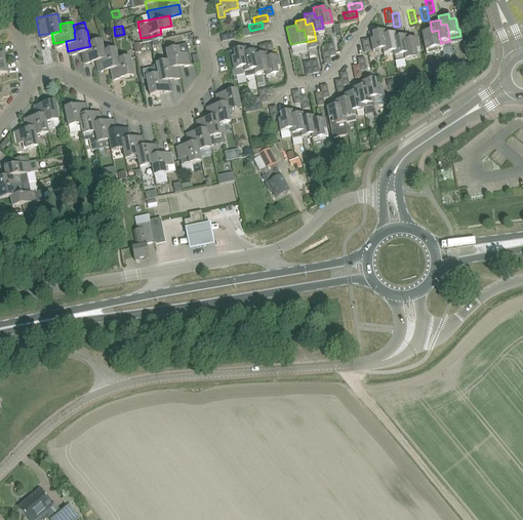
[(384,31),(385,31),(384,27),(370,30),(372,35),(369,36),(371,47),(381,45),(379,38),(386,37),(384,31)]
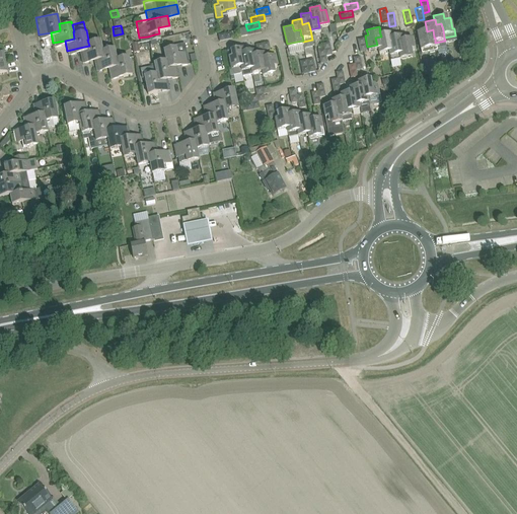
[(436,46),(435,43),(435,38),(434,38),(433,29),(427,31),(426,26),(416,28),(421,50),(436,46)]
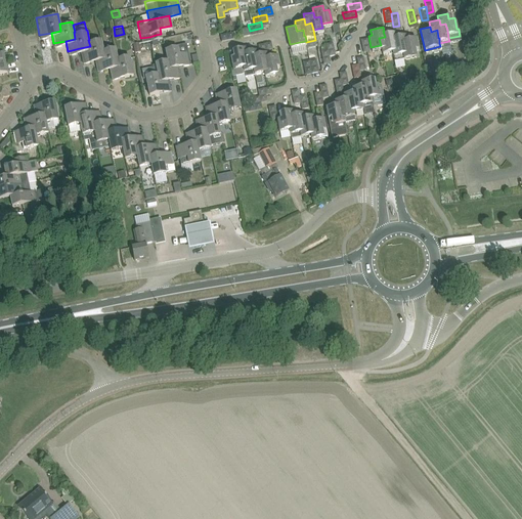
[(219,31),(220,37),(232,34),(231,28),(219,31)]
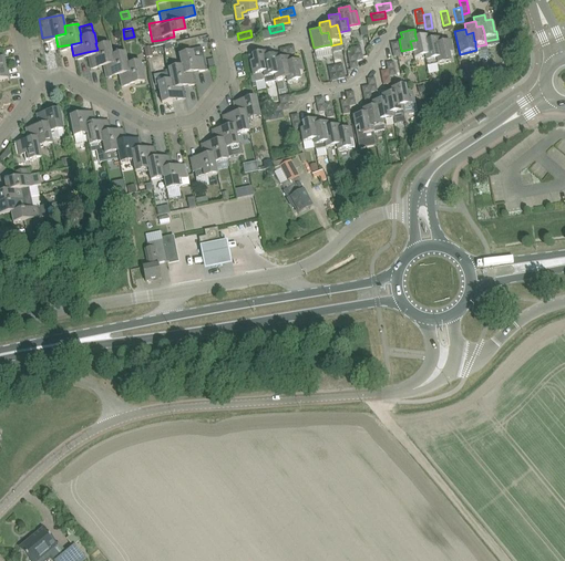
[(425,31),(415,33),(414,33),(417,40),(410,41),(412,49),(413,54),(423,52),(422,44),(429,42),(427,37),(425,31)]
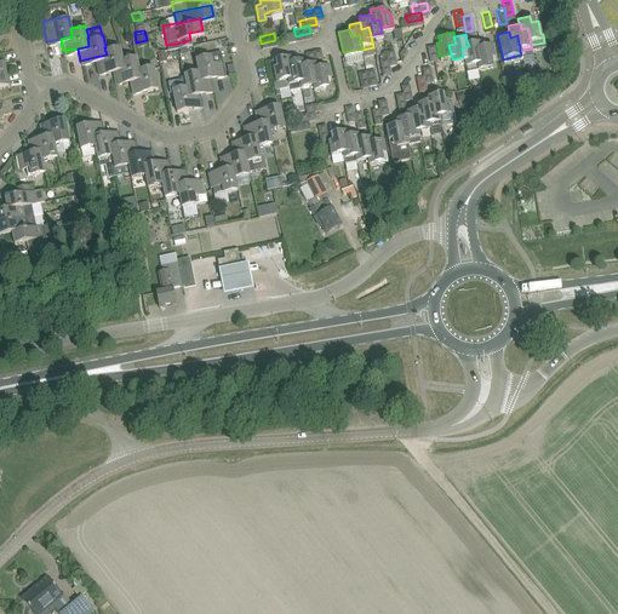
[(479,38),(467,40),(469,46),(462,49),(463,57),(465,67),(476,64),(475,59),(474,51),(481,50),(479,42),(480,42),(479,38)]
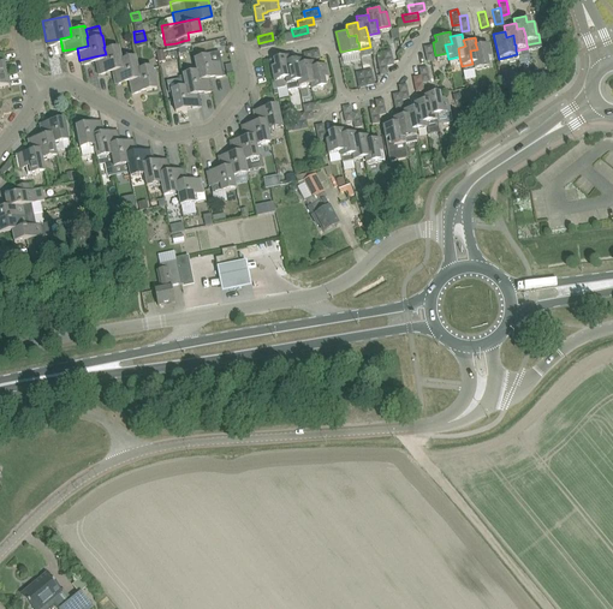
[(430,40),(422,41),(426,57),(433,55),(430,40)]
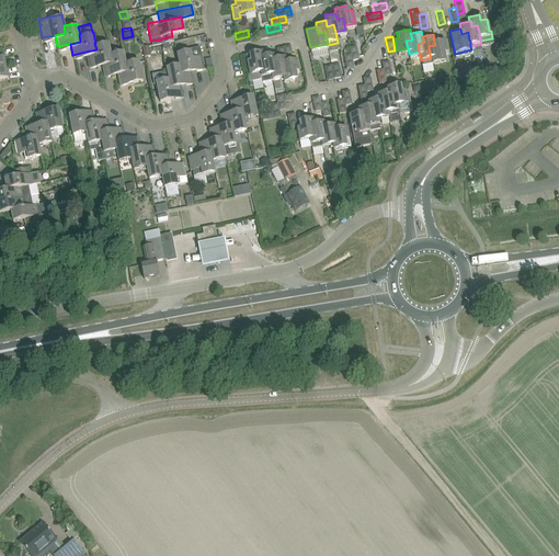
[(444,36),(434,38),(433,38),(435,45),(429,46),(430,54),(431,58),(445,56),(443,48),(446,47),(444,36)]
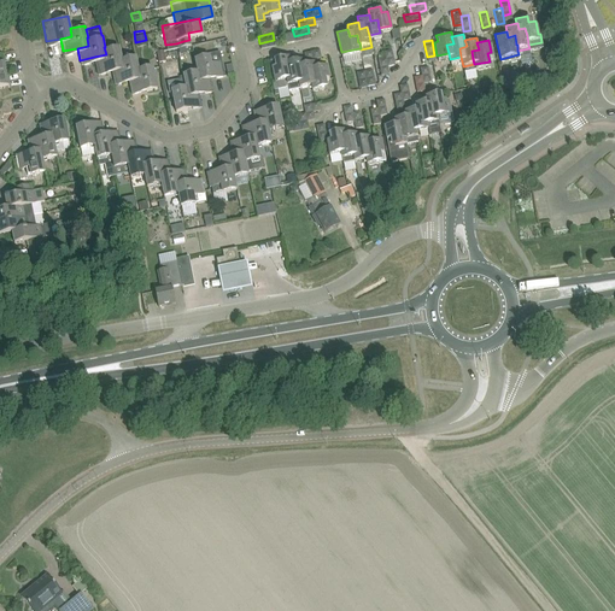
[(106,54),(94,57),(97,70),(111,68),(122,65),(121,57),(118,45),(105,47),(104,47),(106,54)]
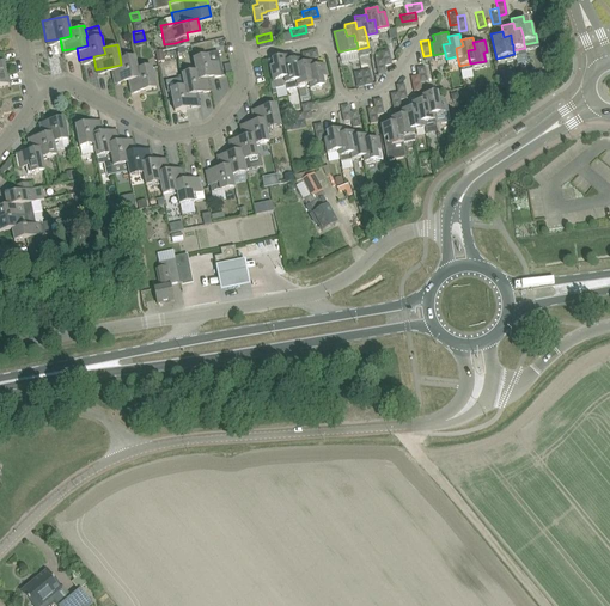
[(315,44),(300,48),(302,55),(317,51),(315,44)]
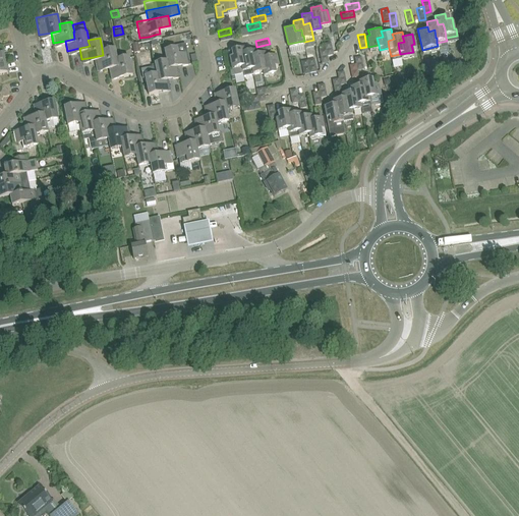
[(325,46),(326,52),(332,51),(329,38),(324,39),(325,46)]
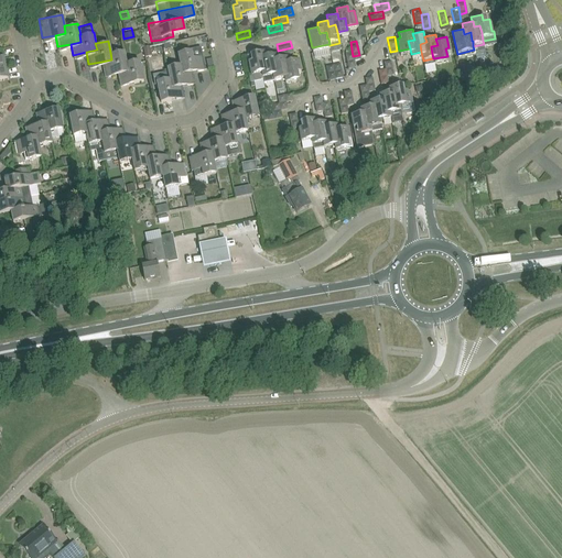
[(191,67),(204,65),(202,53),(200,43),(190,44),(191,47),(176,51),(179,63),(181,69),(191,67)]
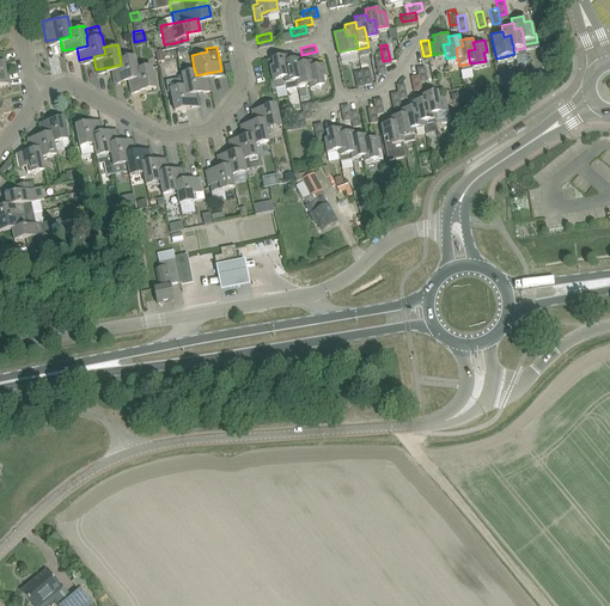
[(268,62),(270,75),(268,75),(269,84),(270,84),(272,84),(281,83),(281,81),(284,81),(284,79),(282,74),(281,66),(287,65),(286,57),(285,51),(273,54),(274,61),(268,62)]
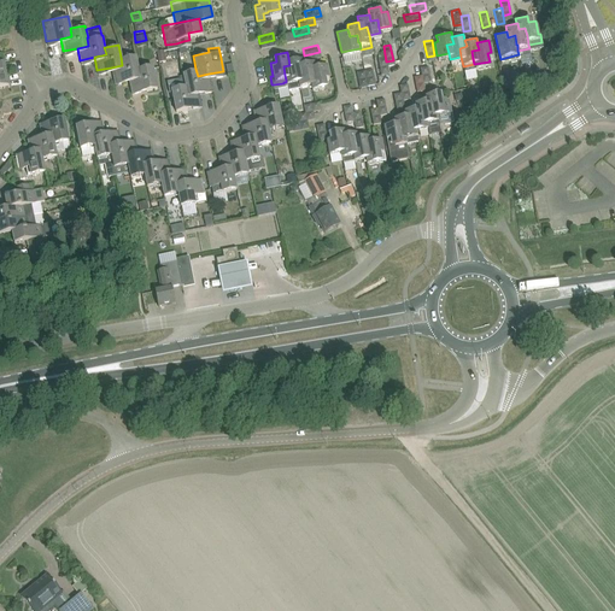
[(135,54),(121,57),(122,65),(111,68),(113,80),(128,76),(139,75),(138,66),(135,54)]
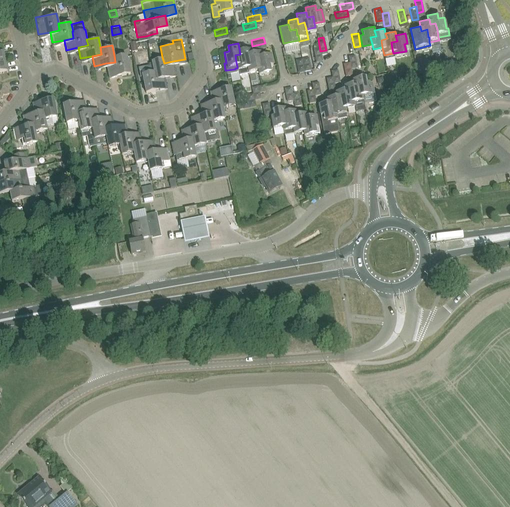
[(320,51),(319,45),(312,46),(315,58),(321,57),(320,51)]
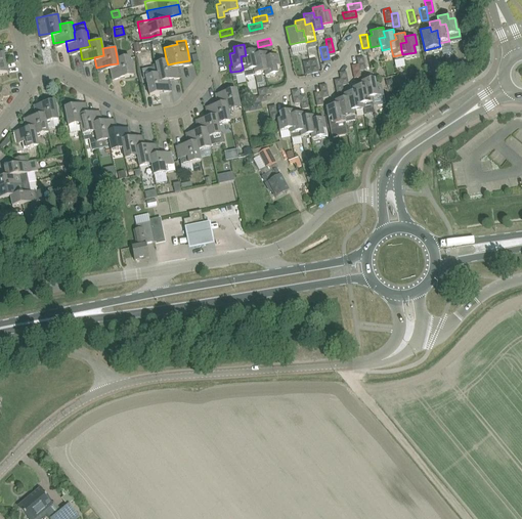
[(243,68),(252,66),(251,59),(257,58),(255,51),(256,51),(255,47),(245,49),(246,55),(241,56),(242,63),(243,68)]
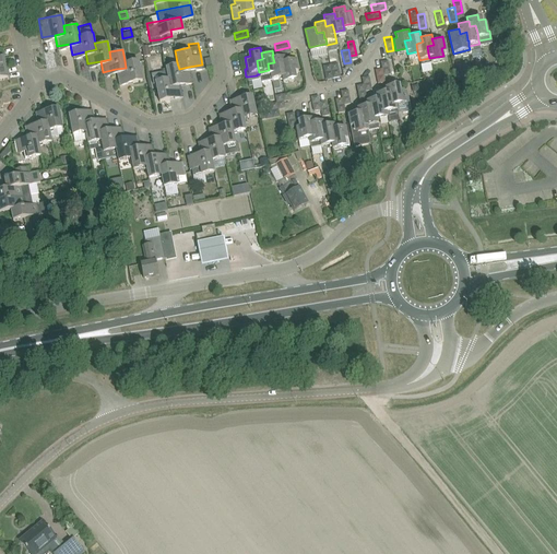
[(283,52),(273,55),(272,55),(274,62),(268,63),(269,70),(269,75),(280,73),(281,73),(279,66),(285,65),(284,58),(283,52)]
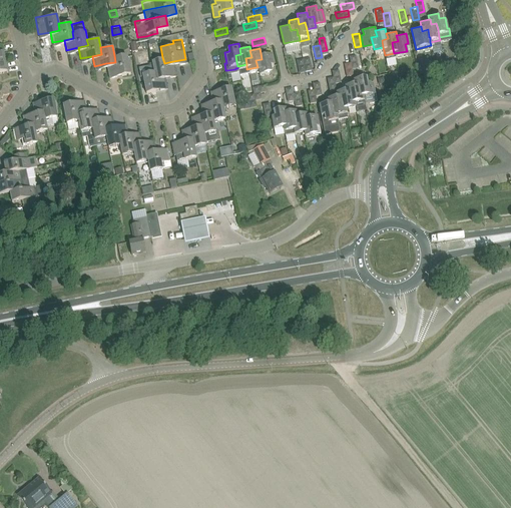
[(271,51),(261,53),(262,59),(256,60),(258,67),(257,67),(258,71),(269,69),(267,62),(273,61),(271,51)]
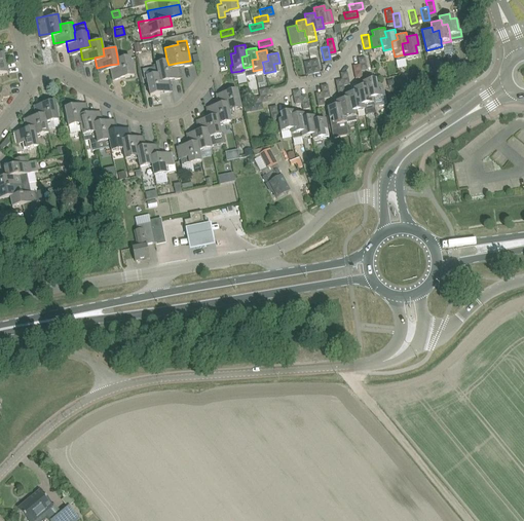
[(363,52),(358,53),(360,67),(366,66),(363,52)]
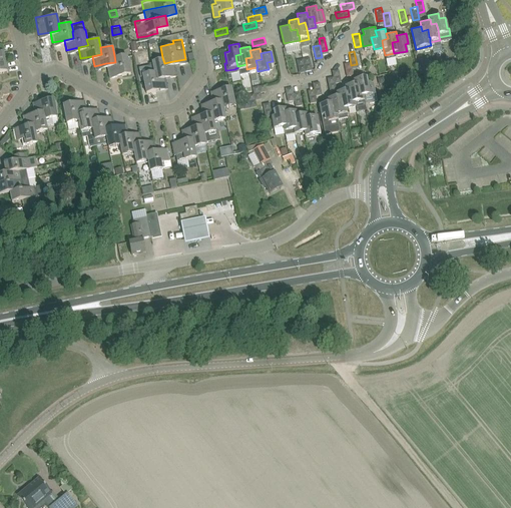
[(351,65),(349,52),(348,52),(349,58),(343,60),(345,72),(352,71),(351,65)]
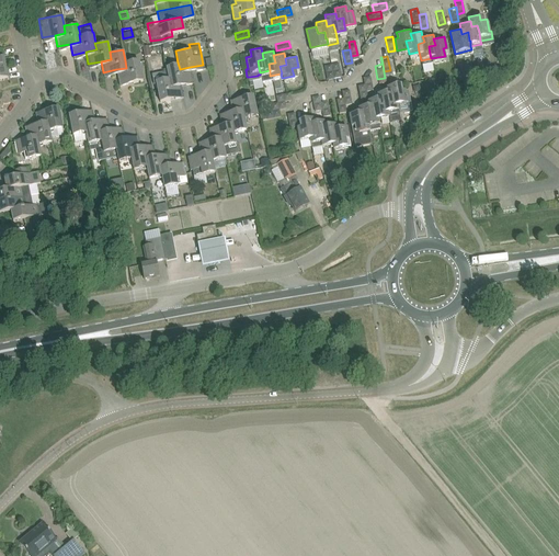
[(126,68),(116,69),(118,81),(141,77),(138,58),(125,60),(126,68)]
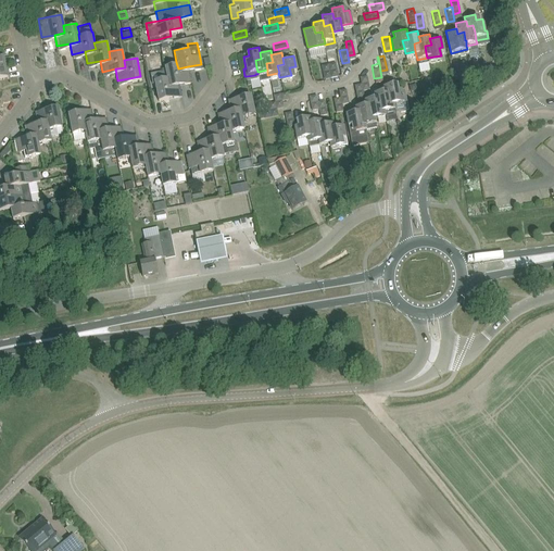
[(334,58),(328,60),(330,73),(337,72),(334,58)]
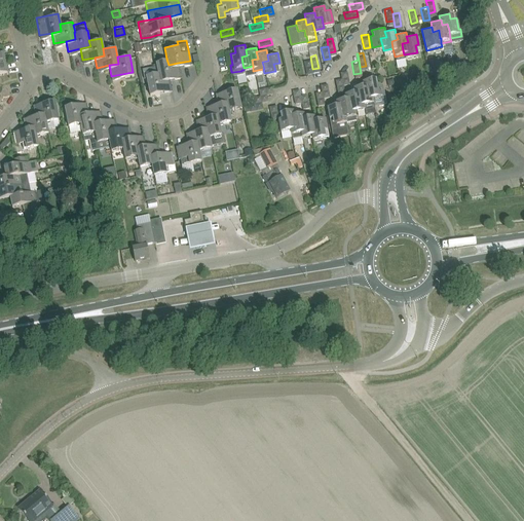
[(305,70),(312,69),(310,57),(303,58),(305,70)]
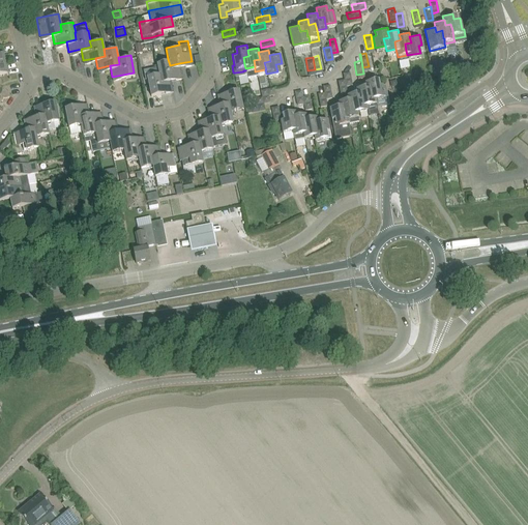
[(155,61),(156,63),(158,71),(159,79),(169,76),(181,75),(179,63),(170,65),(168,59),(155,61)]
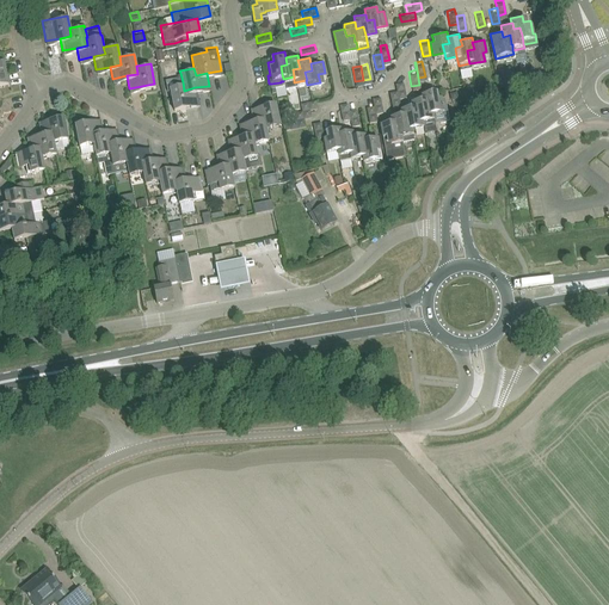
[(494,72),(497,84),(504,82),(502,71),(494,72)]
